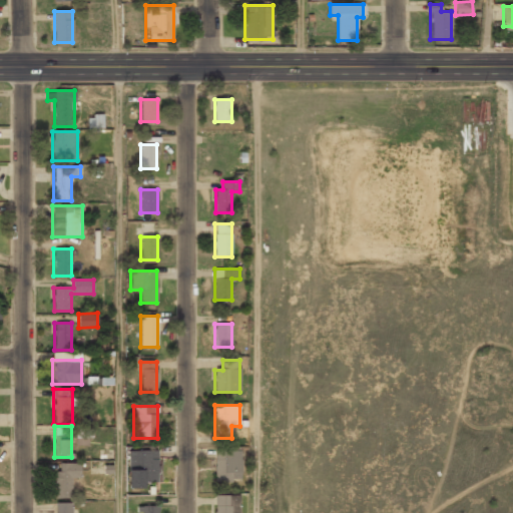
[(215,481),(241,481),(241,450),(215,450),(215,481)]
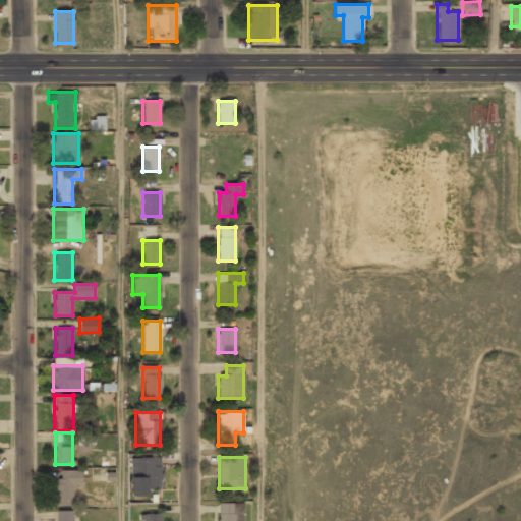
[(130,459),(130,496),(148,496),(148,489),(160,489),(160,459),(130,459)]
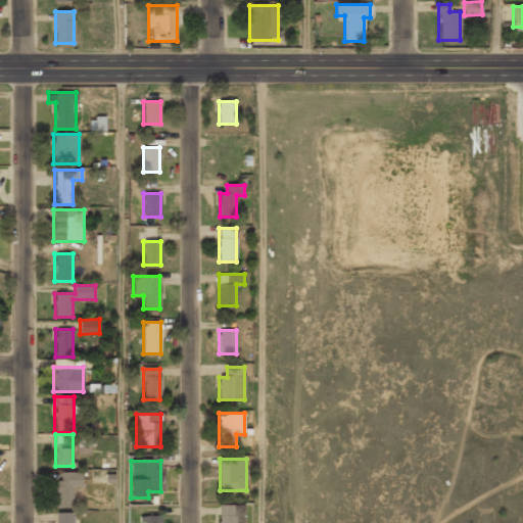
[(82,487),(82,472),(56,472),(56,507),(73,507),(73,487),(82,487)]
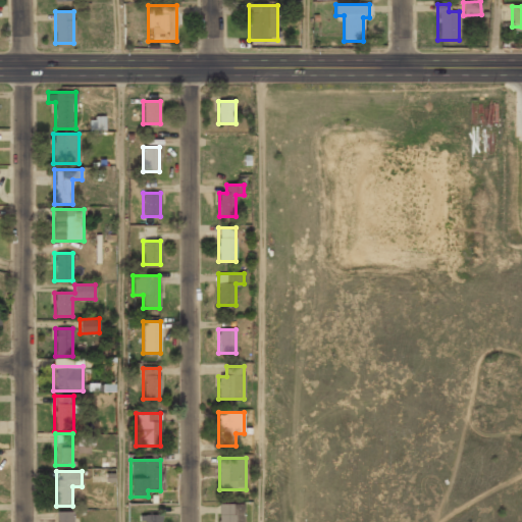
[(244,521),(244,503),(218,503),(218,521),(244,521)]
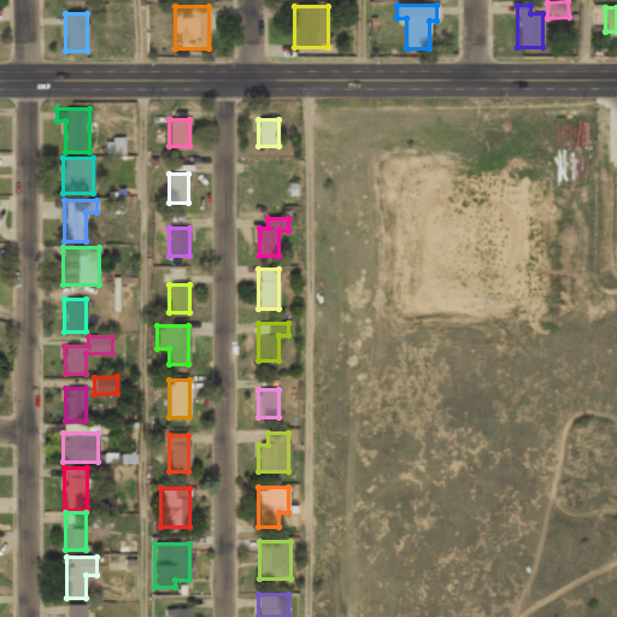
[(87,616),(87,604),(66,604),(66,616),(87,616)]
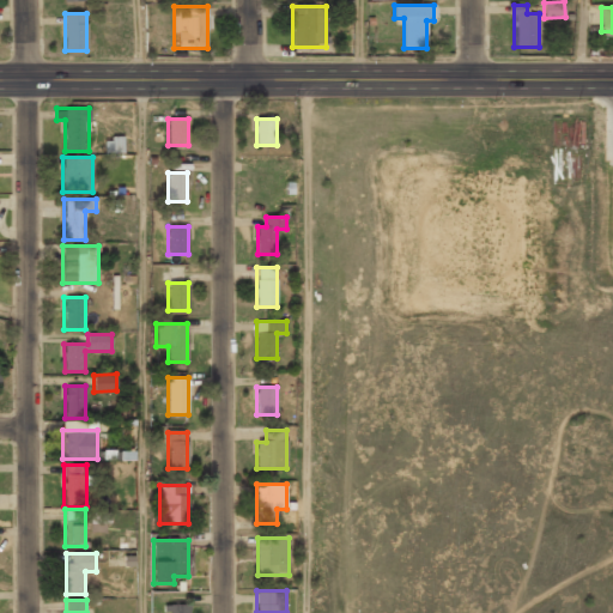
All buildings are outlined.
